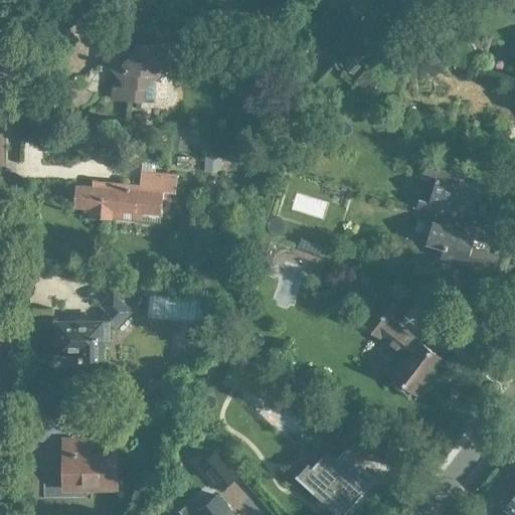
[(142,101),(156,101),(157,86),(151,80),(165,67),(173,67),(175,26),(137,24),(135,56),(128,56),(129,53),(120,44),(118,44),(102,59),(124,84),(124,87),(111,87),(111,99),(142,101)]
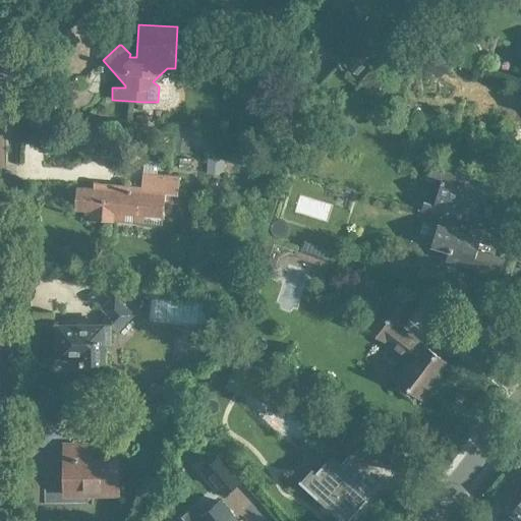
[(172,149),(191,152),(192,138),(174,136),(172,149)]
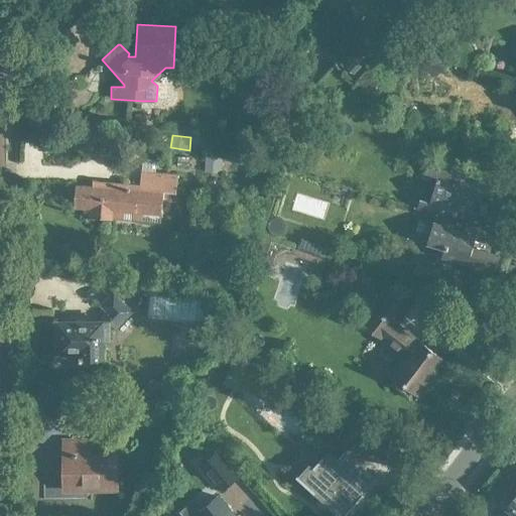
[(204,172),(221,173),(222,156),(205,156),(204,172)]
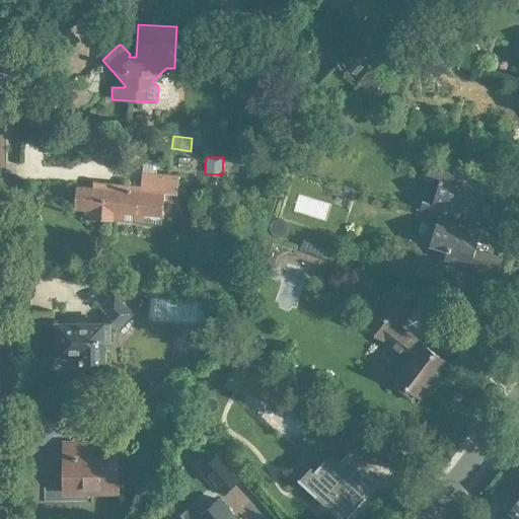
[(114,220),(162,224),(164,203),(177,204),(179,176),(156,174),(157,160),(144,159),(141,188),(114,186),(114,191),(77,187),(75,209),(91,210),(90,219),(114,221),(114,220)]
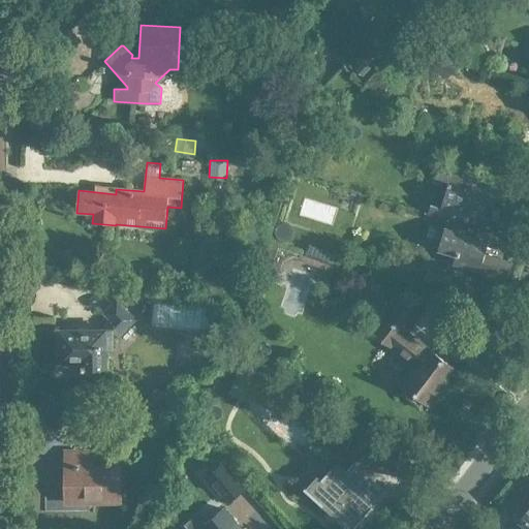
[(441,220),(450,222),(480,230),(480,231),(511,241),(511,240),(516,226),(490,218),(497,193),(470,185),(473,176),(438,165),(433,183),(437,184),(428,215),(441,220)]
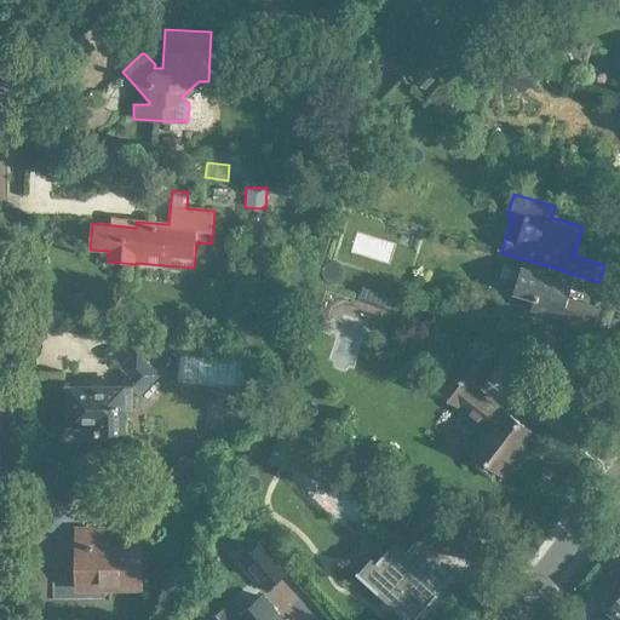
[(563,270),(528,260),(526,270),(520,268),(512,293),(533,300),(529,310),(564,321),(562,328),(590,337),(598,309),(590,305),(592,294),(604,298),(610,283),(600,281),(600,282),(563,271),(563,270)]
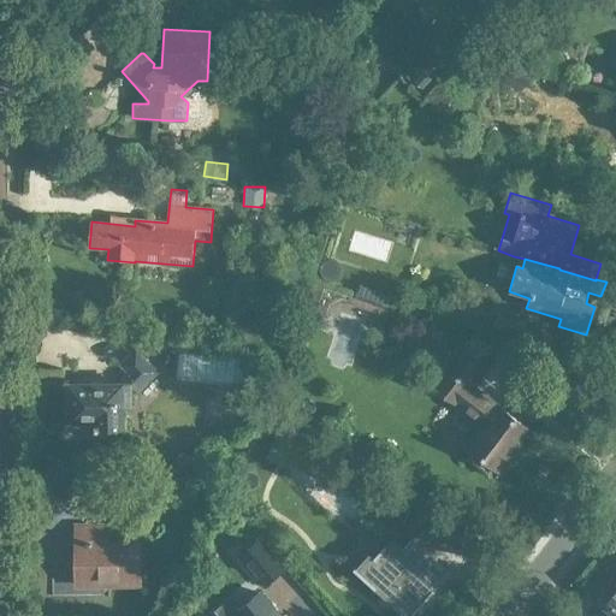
[(369,301),(396,309),(403,283),(377,274),(373,289),(369,301)]
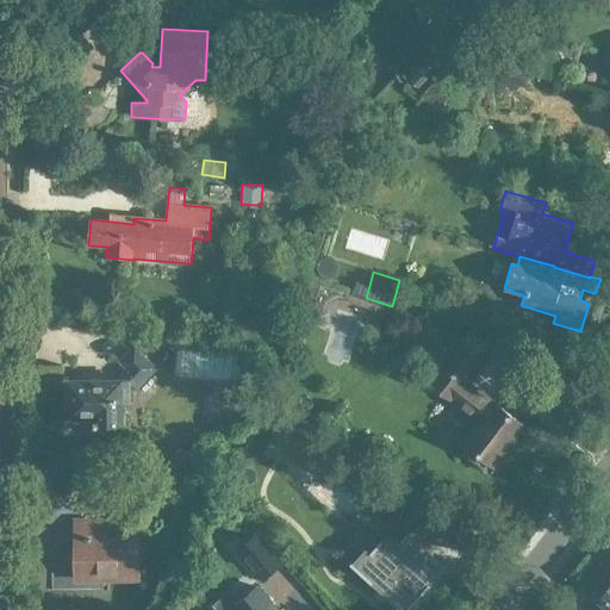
[(473,414),(480,418),(461,442),(468,448),(462,455),(485,472),(490,465),(497,470),(528,428),(492,402),(495,399),(470,381),(495,349),(464,337),(430,380),(473,414)]
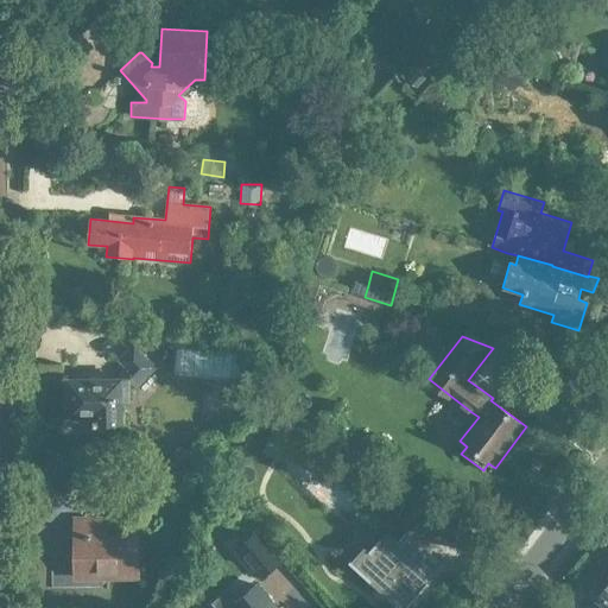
[(154,367),(133,347),(120,361),(127,368),(121,374),(121,379),(102,379),(102,377),(83,377),(83,380),(68,380),(68,394),(65,394),(65,403),(68,403),(68,416),(94,416),(94,424),(121,424),(121,400),(128,400),(128,387),(137,387),(154,367)]
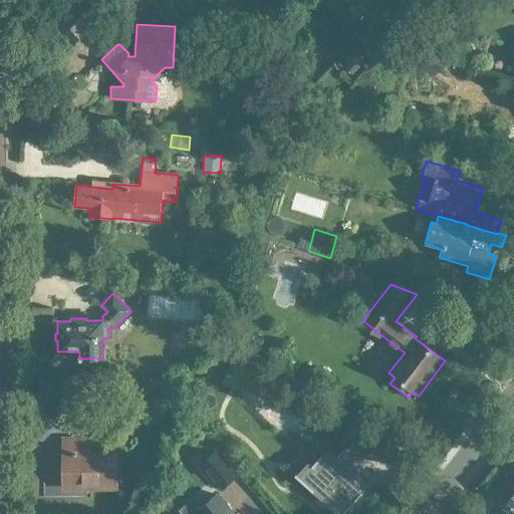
[(330,432),(338,440),(348,429),(340,421),(330,432)]
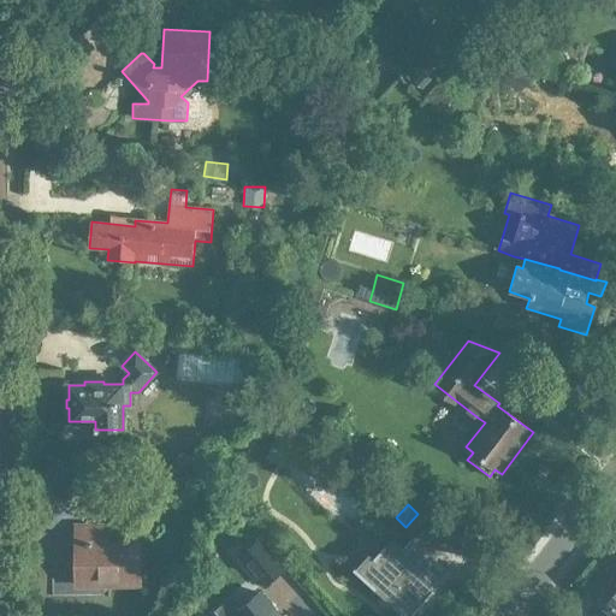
[(73,575),(73,587),(143,587),(143,538),(130,538),(130,539),(108,539),(108,523),(73,523),(73,551),(72,554),(71,556),(70,561),(70,563),(70,568),(71,570),(73,575)]
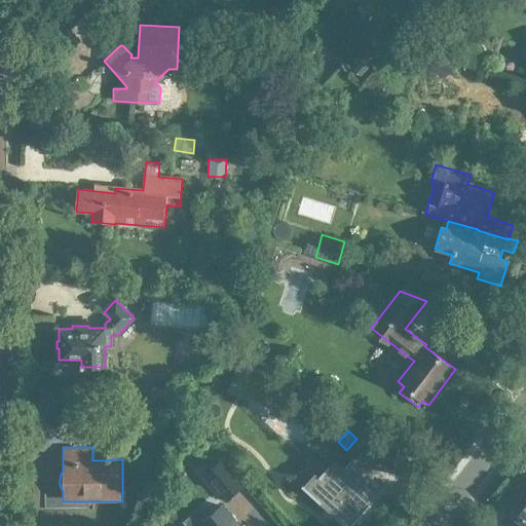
[(335,460),(307,492),(345,525),(352,525),(372,504),(371,503),(384,487),(352,459),(344,468),(335,460)]
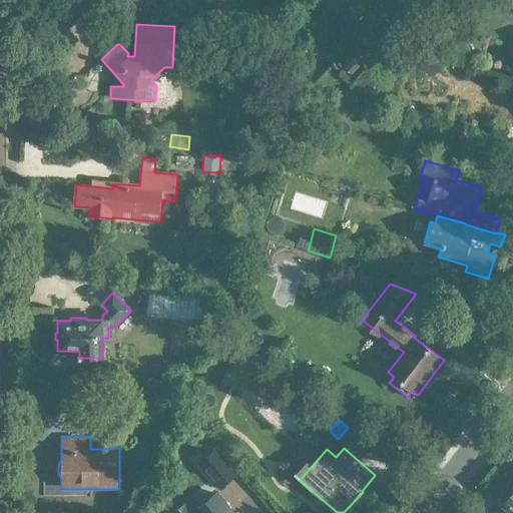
[(199,463),(222,488),(237,475),(214,449),(199,463)]
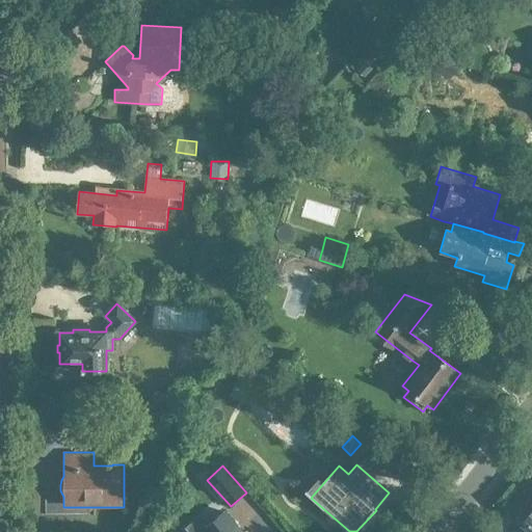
[(531,509),(522,524),(531,531),(531,509)]
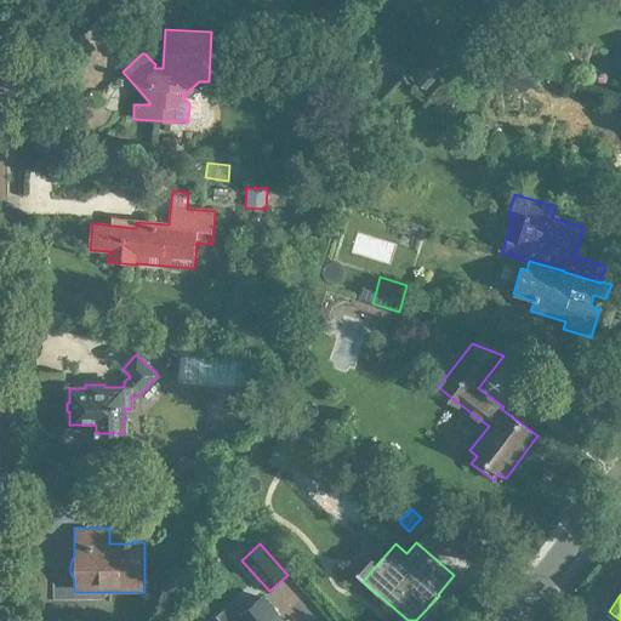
[(290,620),(288,620),(281,620),(261,597),(238,617),(240,620),(290,620)]
